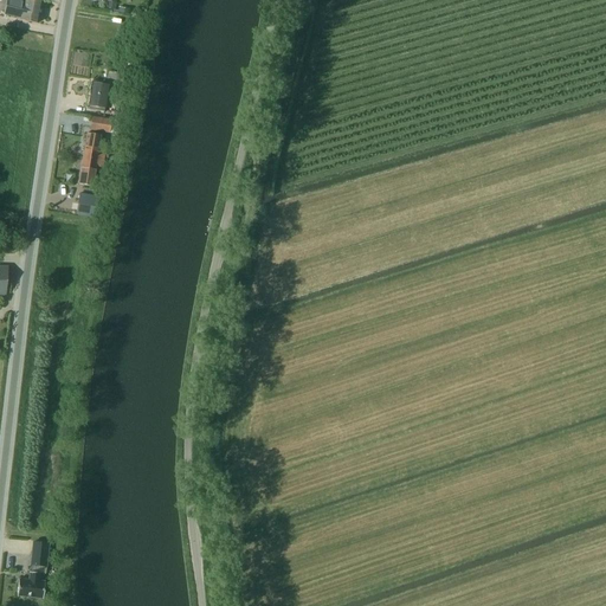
[(0,0),(0,11),(4,13),(4,15),(37,24),(42,0),(0,0)]
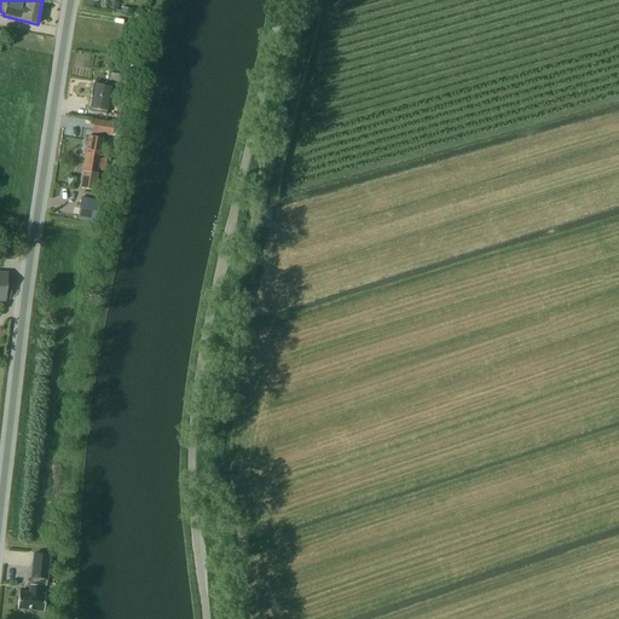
[(106,85),(119,90),(123,76),(111,71),(106,85)]
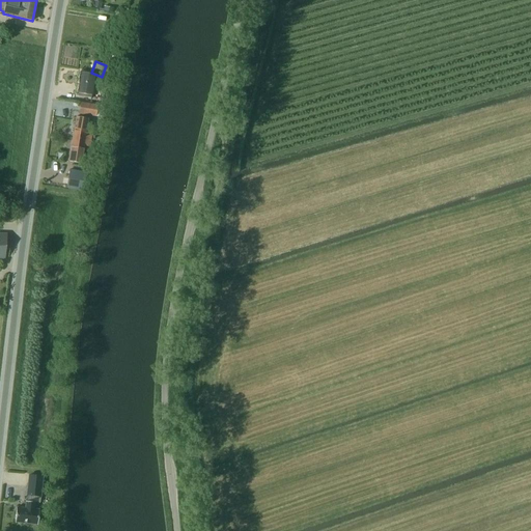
[(81,73),(79,88),(78,95),(90,98),(94,75),(81,73)]
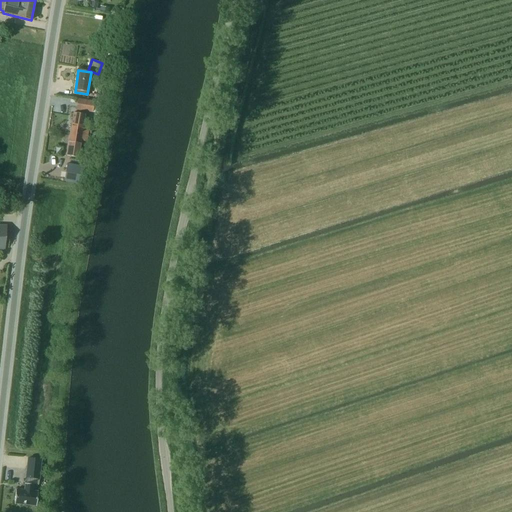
[(94,102),(77,99),(75,111),(92,113),(94,102)]
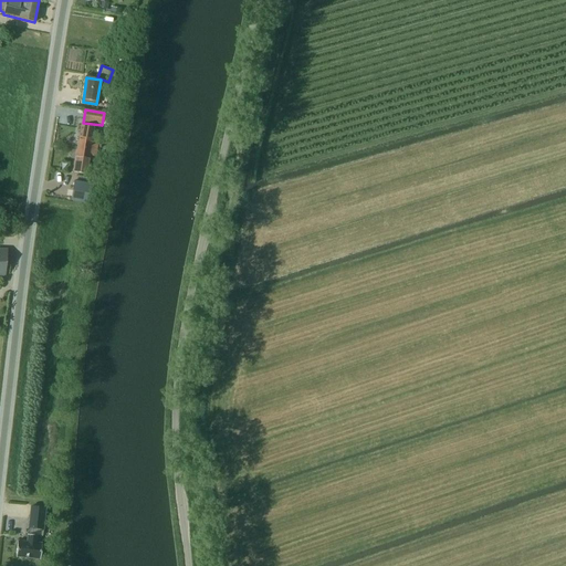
[(81,125),(76,148),(80,148),(88,150),(91,142),(97,143),(98,144),(100,134),(93,133),(93,126),(81,125)]
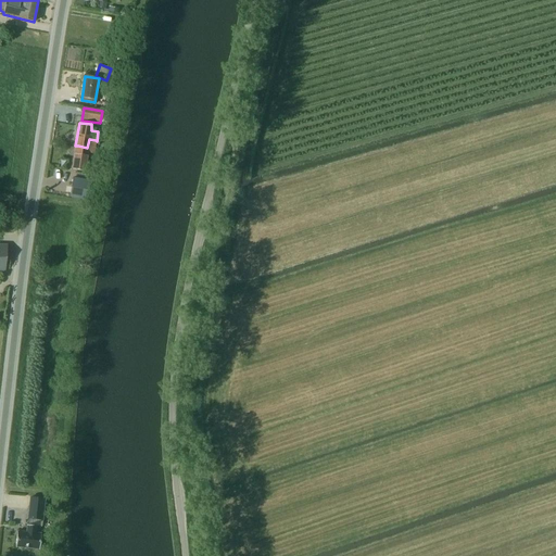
[(72,169),(85,172),(87,153),(93,154),(96,140),(89,139),(87,148),(75,146),(72,169)]
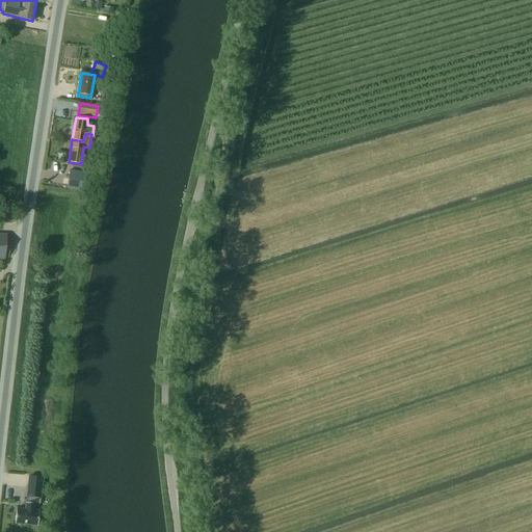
[(67,185),(67,189),(77,191),(81,191),(88,192),(91,175),(70,170),(67,183),(67,185)]
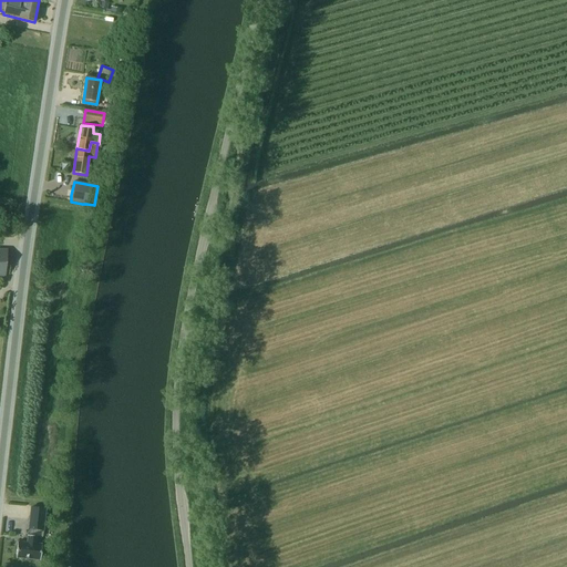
[(29,529),(43,531),(45,509),(31,507),(29,529)]
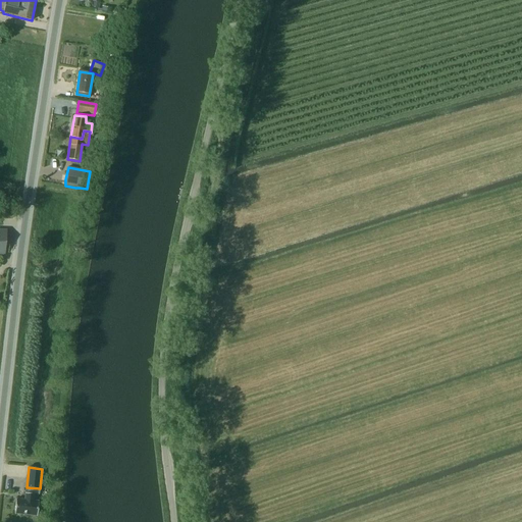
[(15,500),(14,514),(37,516),(38,502),(33,502),(34,493),(25,493),(24,501),(15,500)]
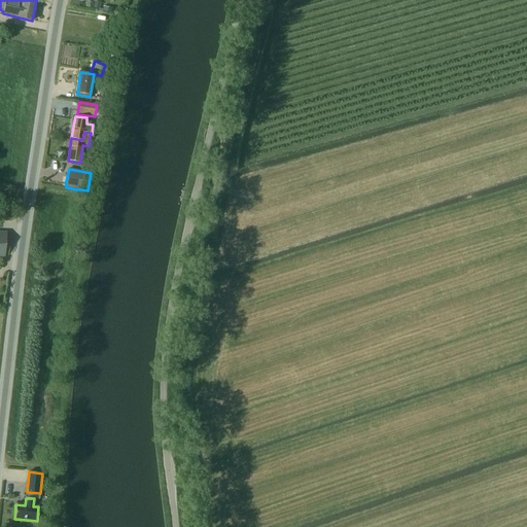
All buildings are outlined.
